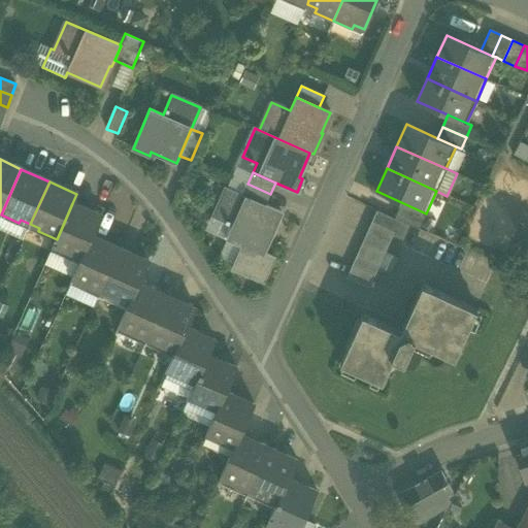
[(242,195),(265,205),(270,194),(248,184),(242,195)]
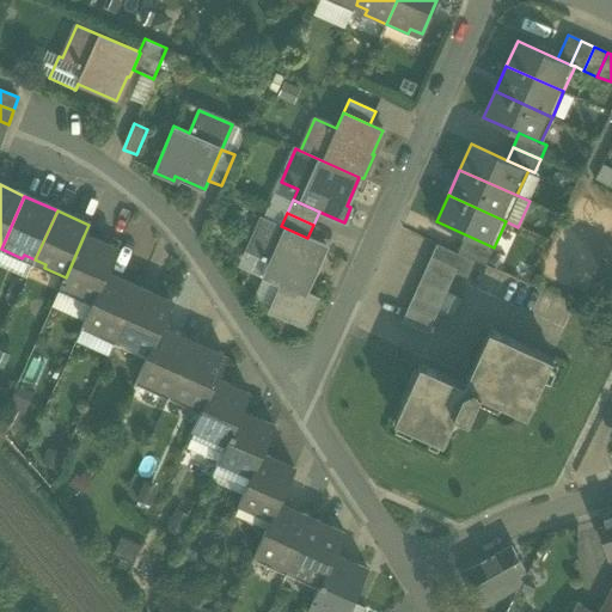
[(314,271),(325,246),(307,238),(281,226),(263,218),(240,268),(280,285),(269,311),(304,326),(316,299),(303,293),(313,270),(314,271)]
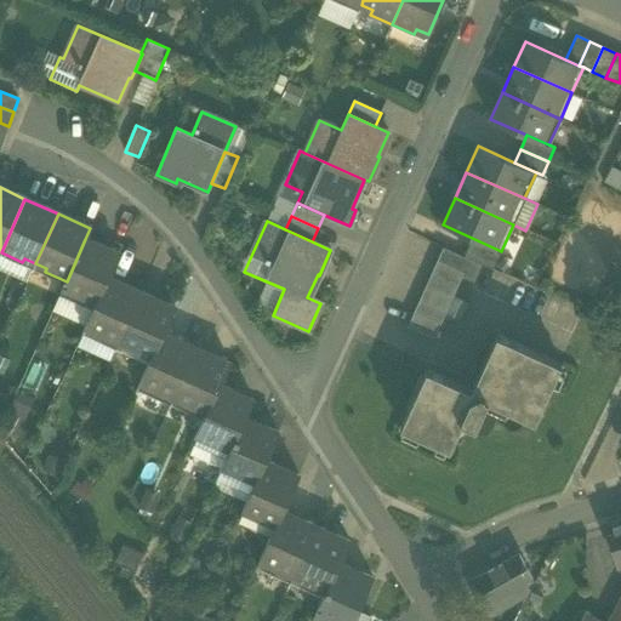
[(501,251),(472,238),(463,257),(469,260),(482,265),(493,269),(501,251)]
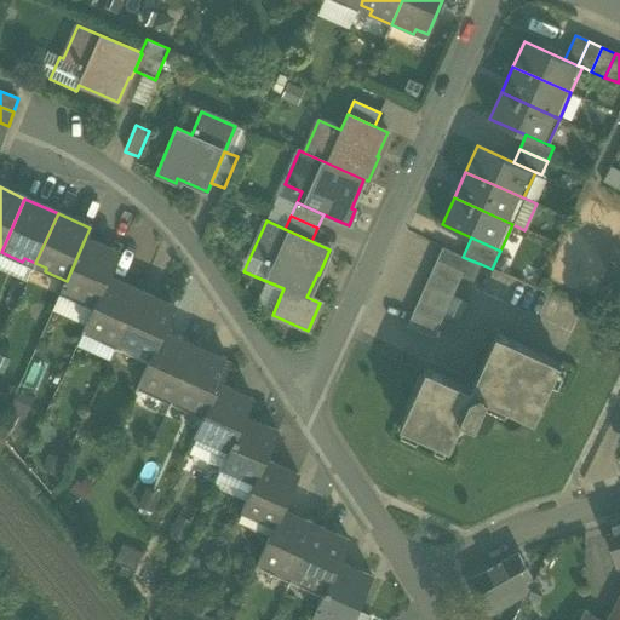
[(108,277),(119,253),(85,239),(67,281),(61,292),(82,302),(84,298),(96,303),(108,277)]
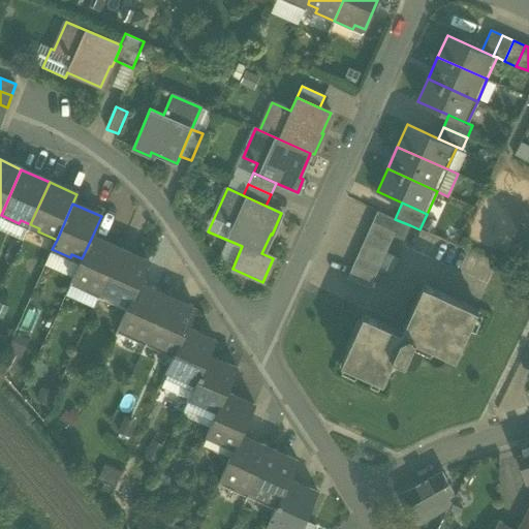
[(377,211),(346,278),(370,288),(379,268),(386,252),(394,236),(400,221),(395,219),(377,211)]
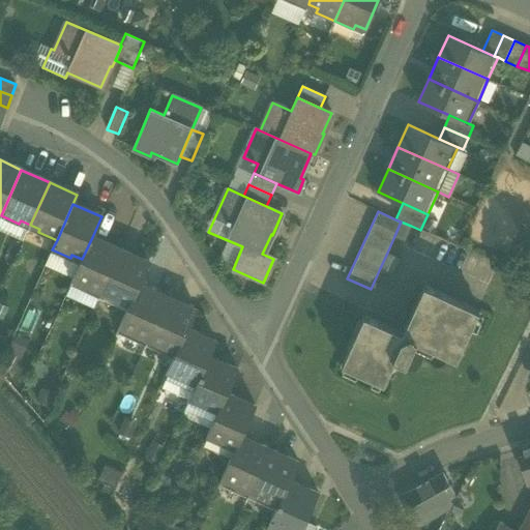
[(394,236),(405,241),(411,226),(401,222),(394,236)]
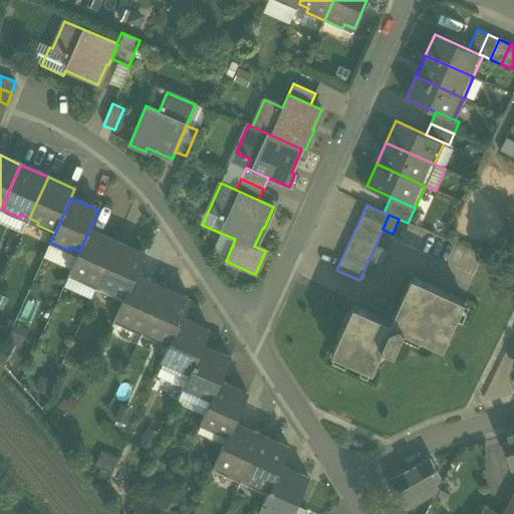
[(96,287),(116,243),(89,230),(79,251),(70,271),(80,276),(79,279),(96,287)]
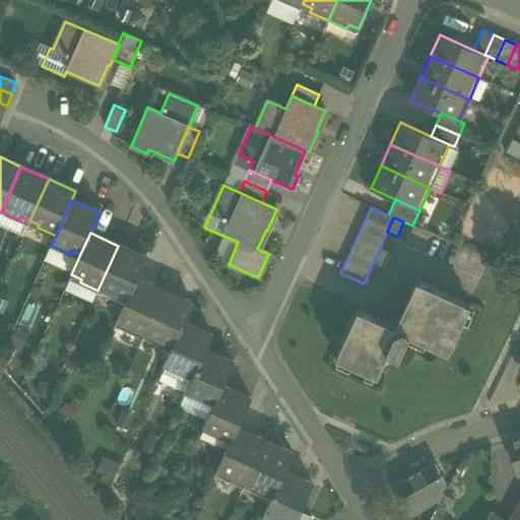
[(136,279),(145,258),(118,246),(98,290),(116,299),(117,296),(127,300),(136,279)]
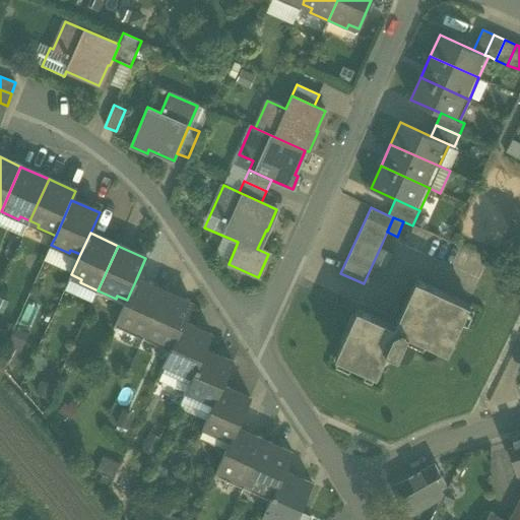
[(385,269),(392,253),(380,248),(373,263),(385,269)]
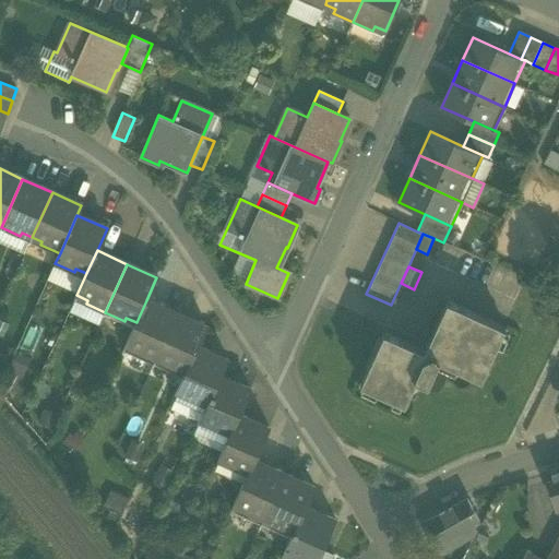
[(137,322),(126,346),(137,351),(135,354),(154,363),(176,313),(146,300),(137,322)]
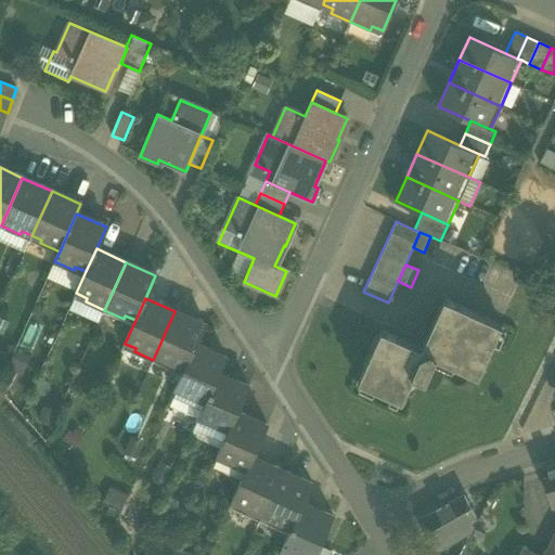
[(421,348),(382,330),(358,381),(401,401),(413,375),(425,381),(436,357),(478,376),(501,324),(444,298),(421,348)]
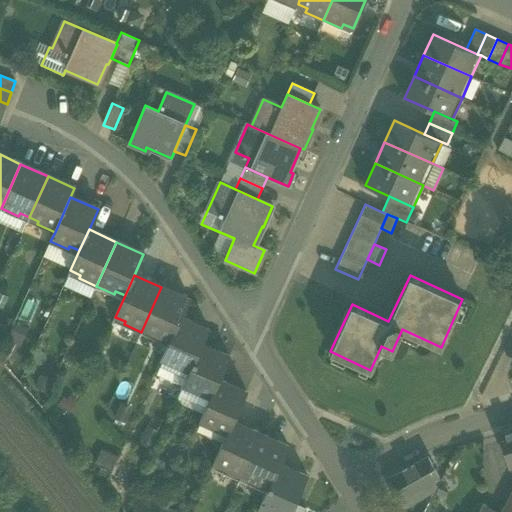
[(161,287),(141,332),(159,340),(160,337),(170,341),(180,318),(188,300),(161,287)]
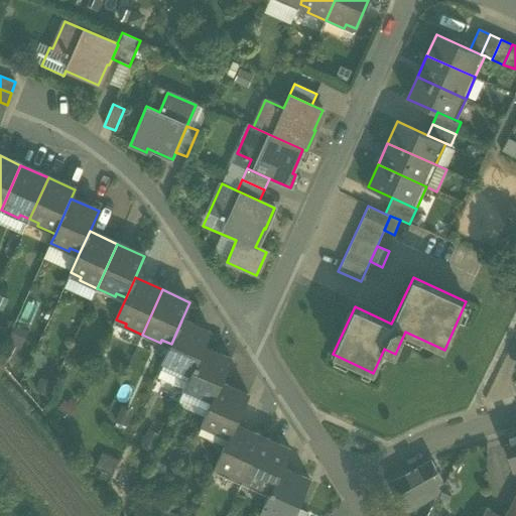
[(203,347),(210,333),(181,320),(171,344),(162,362),(172,367),(171,370),(189,377),(203,347)]
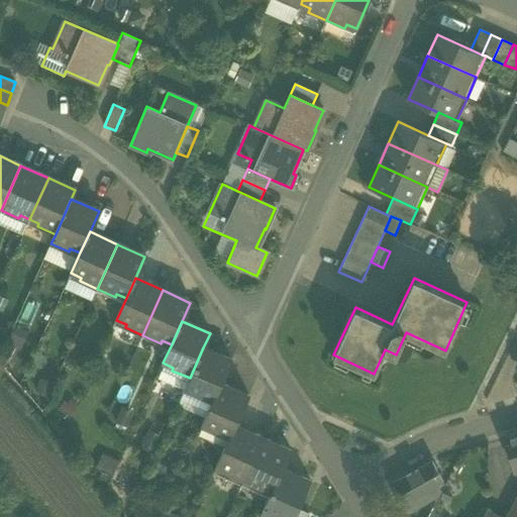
[(220,384),(231,360),(203,347),(190,378),(183,393),(201,401),(202,398),(212,402),(220,384)]
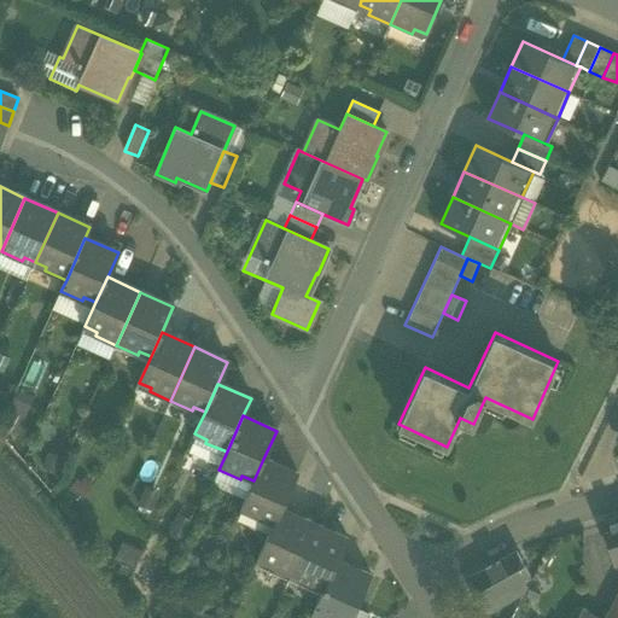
[(63,458),(47,452),(40,470),(56,474),(63,458)]
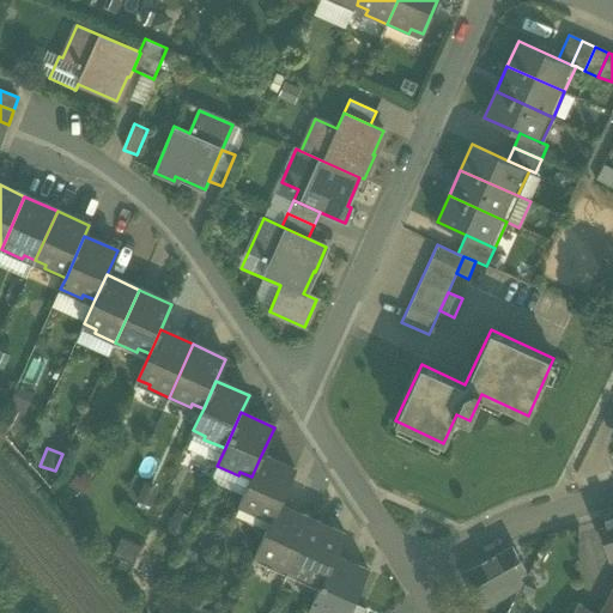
[(295,471),(261,455),(252,477),(238,505),(250,510),(249,514),(271,523),(278,505),(295,471)]
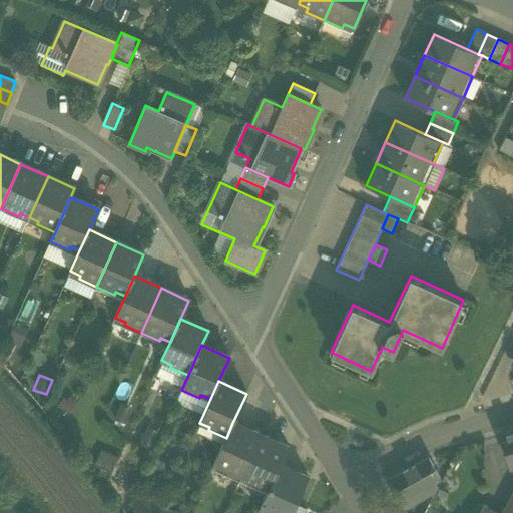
[(66,400),(63,398),(57,406),(69,415),(78,403),(69,396),(66,400)]
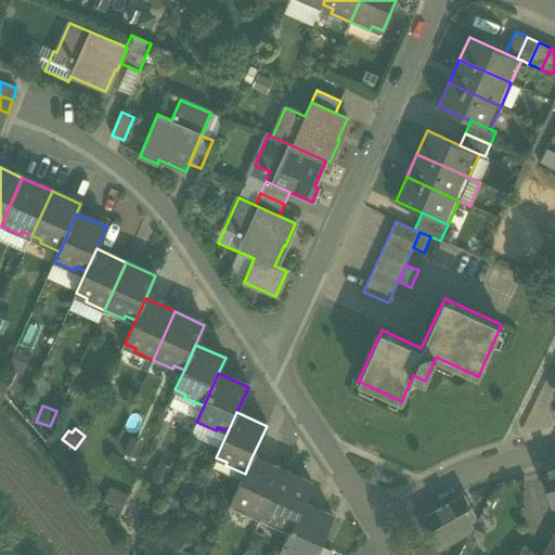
[(130,437),(123,453),(136,459),(143,443),(130,437)]
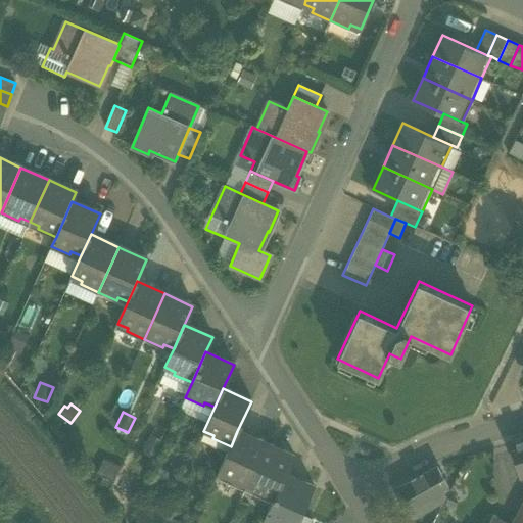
[(246,486),(266,443),(237,431),(231,446),(217,476),(235,484),(236,482),(246,486)]
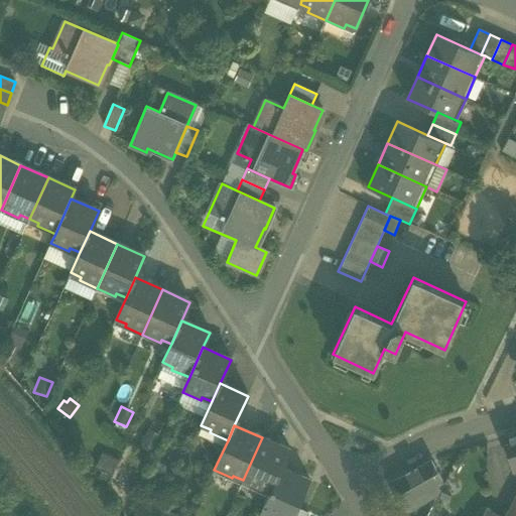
[(148,429),(140,446),(153,453),(161,435),(148,429)]
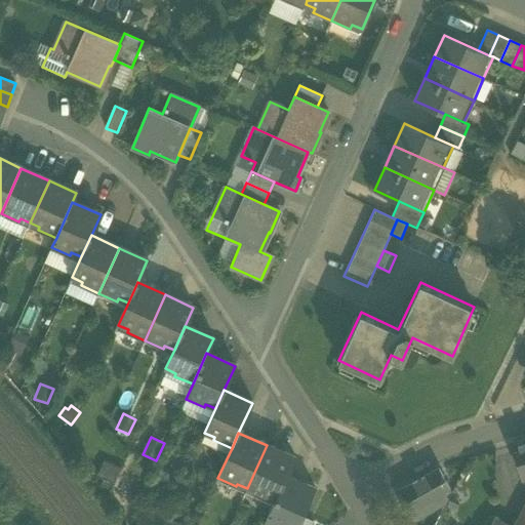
[(524,440),(512,445),(522,479),(524,477),(524,440)]
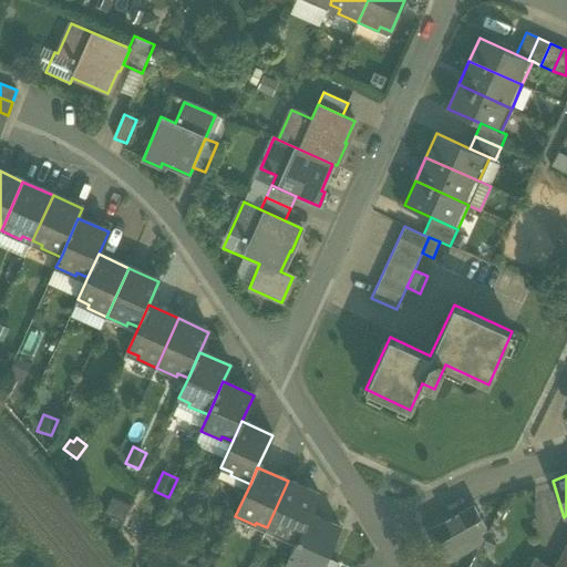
[(309,514),(318,494),(288,481),(267,527),(278,532),(276,535),(296,544),(309,514)]
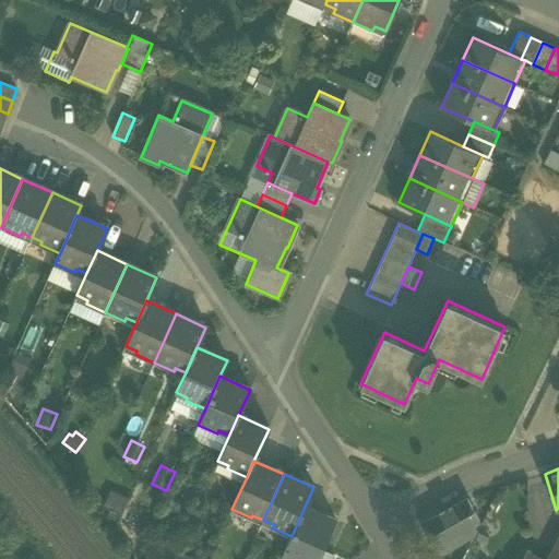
[(128,498),(110,491),(103,508),(109,510),(121,515),(128,498)]
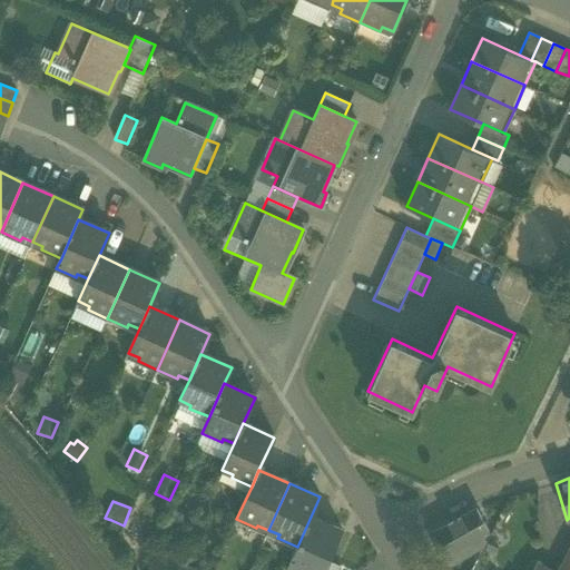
[(489,531),(477,509),(430,536),(448,567),(484,547),(485,543),(482,536),(489,531)]
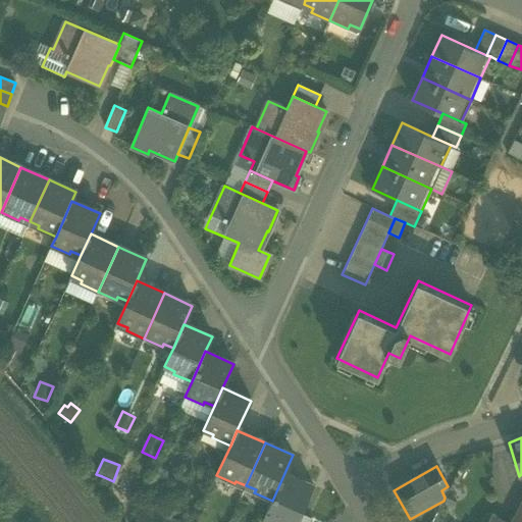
[(276,521),(297,521),(313,486),(284,473),(272,501),(265,517),(276,521)]
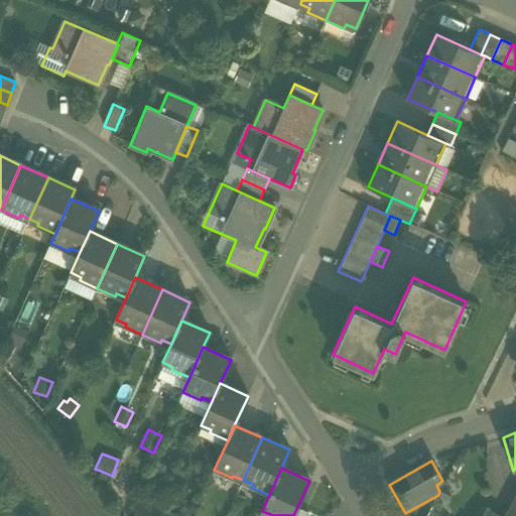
[(112,476),(101,471),(98,478),(109,483),(112,476)]
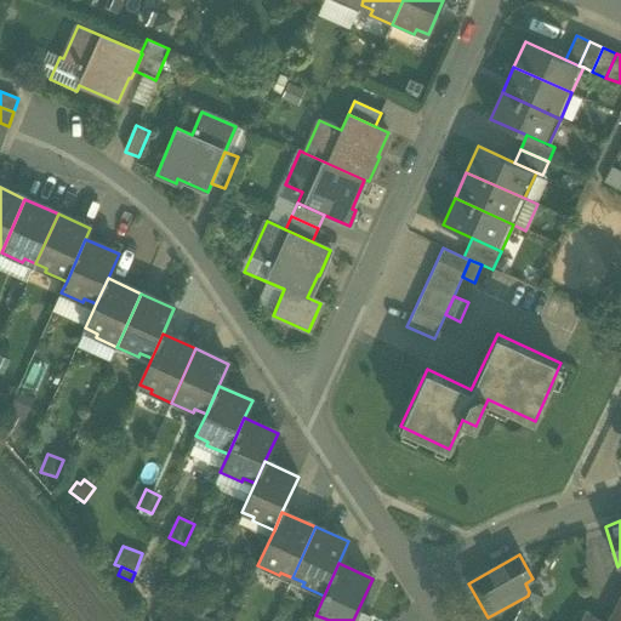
[(620,620),(620,596),(608,620),(602,620),(585,613),(580,620),(620,620)]
